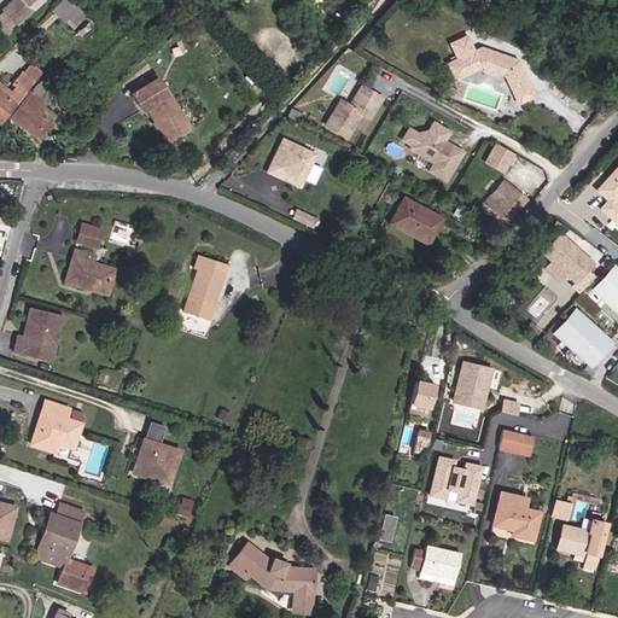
[(13,0),(4,10),(6,11),(17,23),(19,25),(34,11),(29,5),(33,0),(13,0)]
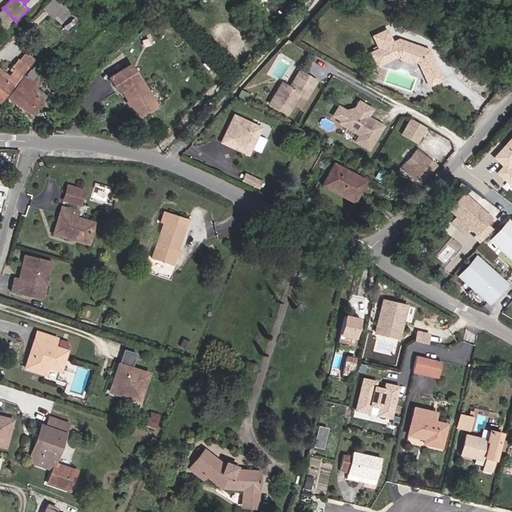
[(53,24),(63,14),(52,2),(38,16),(49,28),(53,24)]
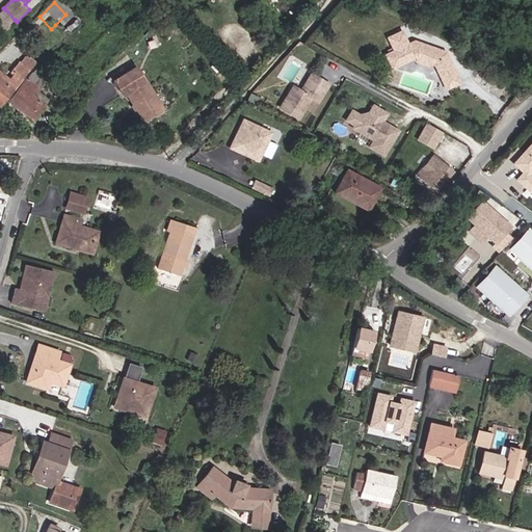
[(0,21),(6,28),(15,20),(5,9),(0,15),(0,21)]
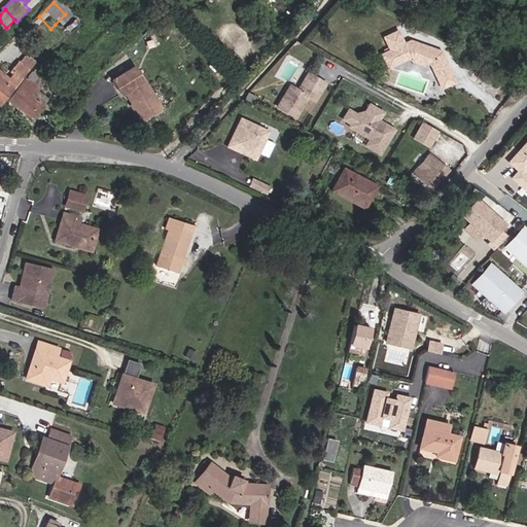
[(72,21),(65,14),(55,25),(62,32),(72,21)]
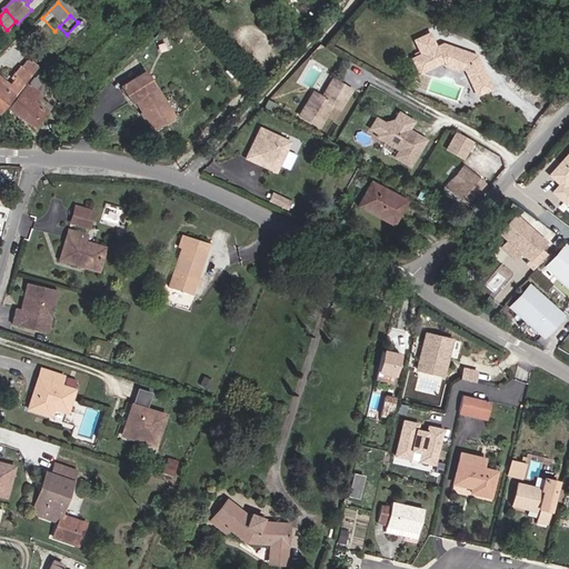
[(448,52),(449,50),(436,43),(429,47),(422,33),(407,41),(412,55),(403,60),(412,76),(433,67),(440,72),(446,76),(450,76),(458,72),(470,98),(487,90),(471,58),(457,52),(456,56),(448,52)]
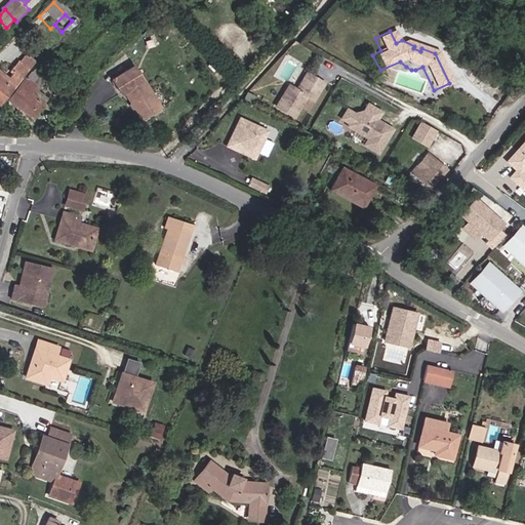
[(0,107),(28,76),(35,70),(26,62),(19,68),(3,85),(0,83),(0,107)]
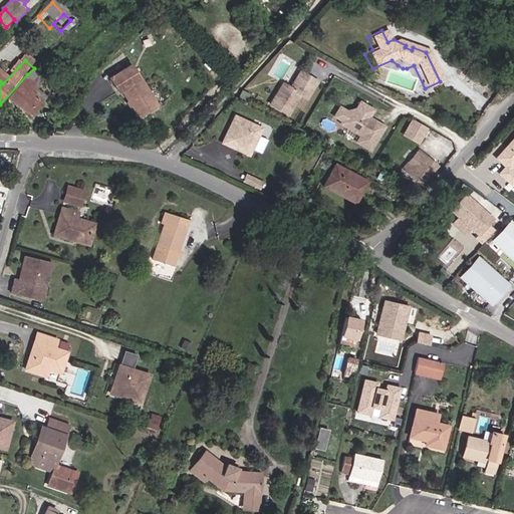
[(158,108),(132,67),(109,80),(117,93),(121,91),(140,119),(158,108)]
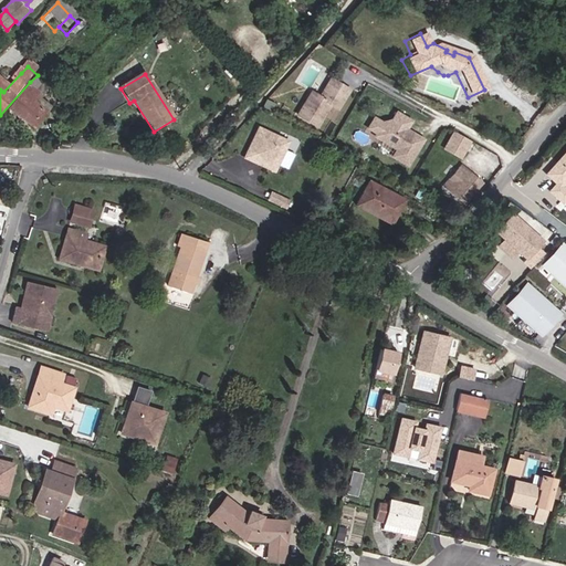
[(37,129),(50,111),(41,105),(52,87),(38,76),(23,93),(11,111),(37,129)]
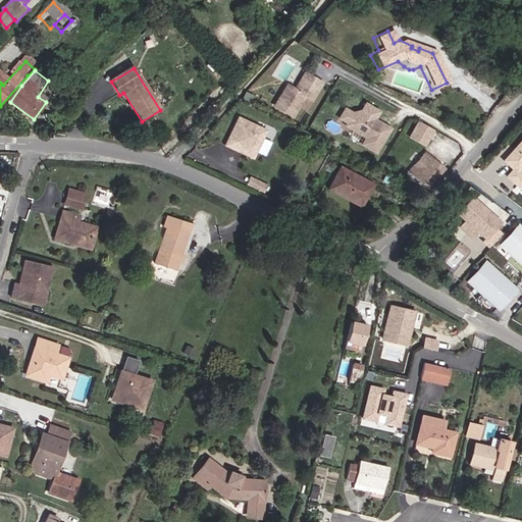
[(293,116),(305,96),(311,100),(321,83),(305,72),(295,89),(286,85),(274,105),(293,116)]
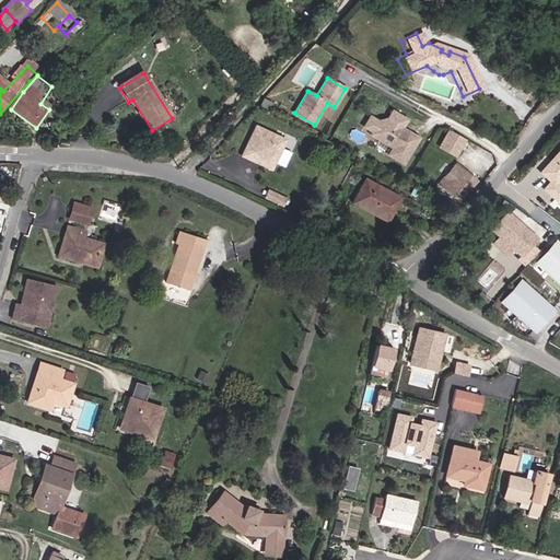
[(372,131),(370,135),(392,148),(387,154),(403,163),(417,138),(406,131),(401,131),(398,130),(405,119),(391,111),(386,119),(381,116),(377,121),(372,131)]
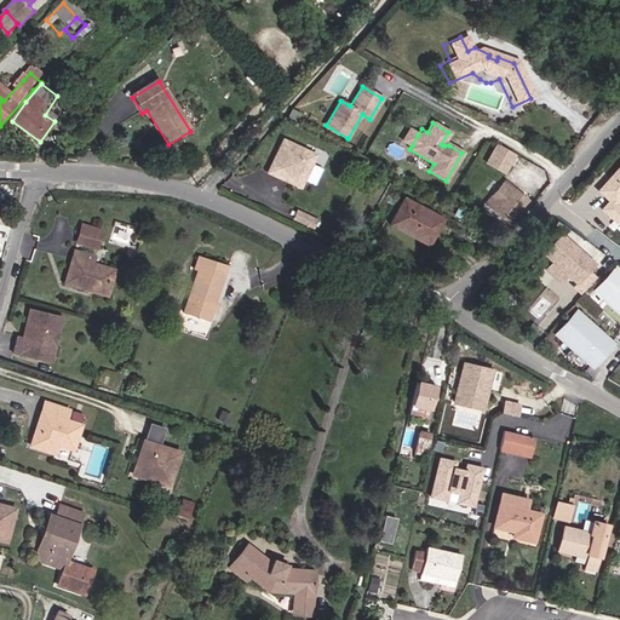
[(412,145),(418,135),(408,130),(402,139),(412,145)]
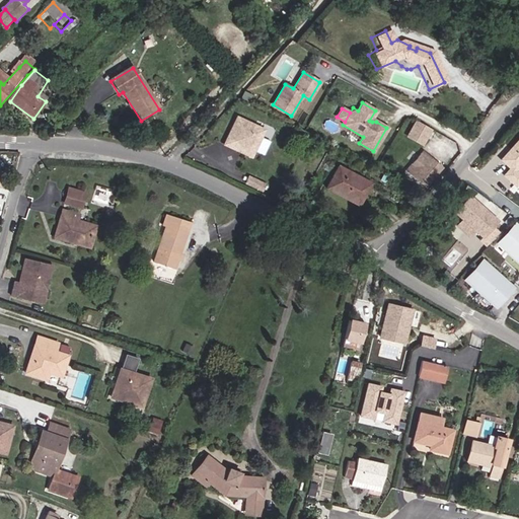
[(423,145),(432,130),(417,121),(408,137),(423,145)]
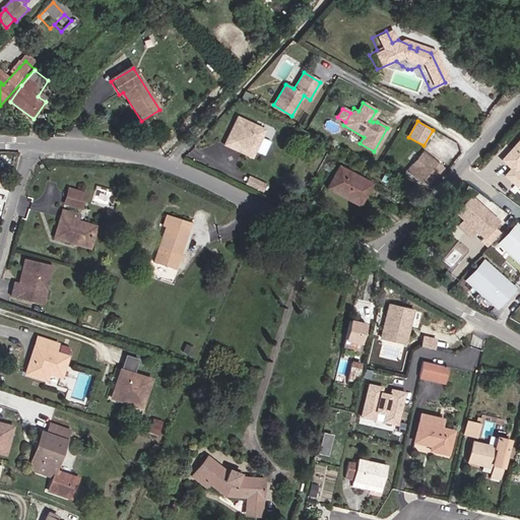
[(253,163),(265,134),(238,122),(224,149),(233,153),(237,152),(242,155),(243,158),(253,163)]
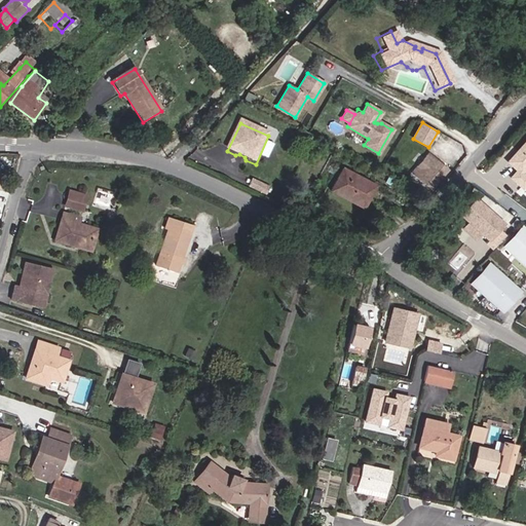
[(525,140),(516,151),(517,152),(512,157),(511,156),(505,161),(516,171),(509,178),(521,188),(525,182),(525,179),(519,174),(525,165),(525,140)]
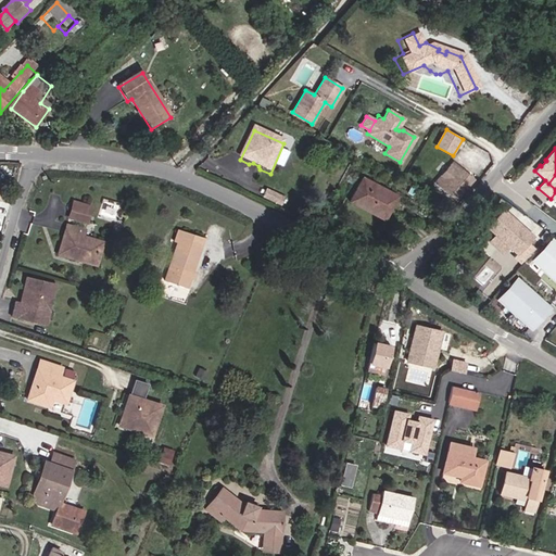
[(471,177),(453,161),(434,181),(453,198),(471,177)]
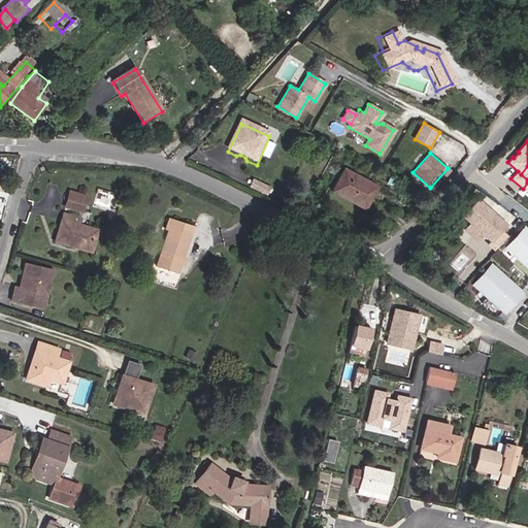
[(347,171),(333,195),(366,212),(378,188),(347,171)]
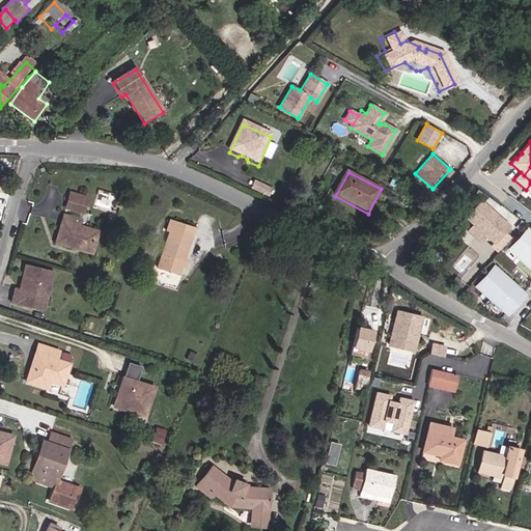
[(84,208),(88,196),(74,191),(70,203),(84,208)]
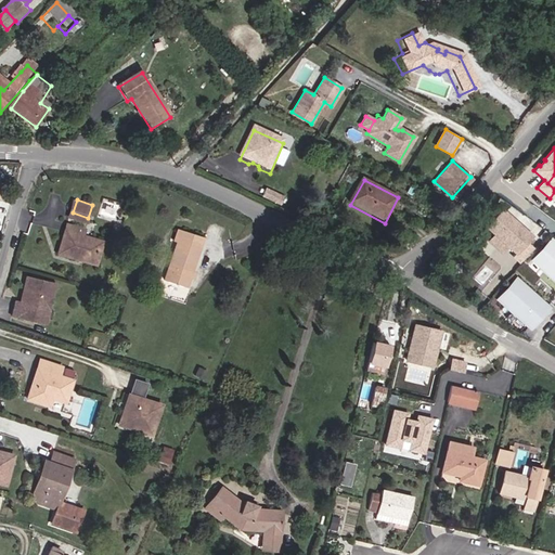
[(86,226),(88,218),(73,213),(69,220),(86,226)]
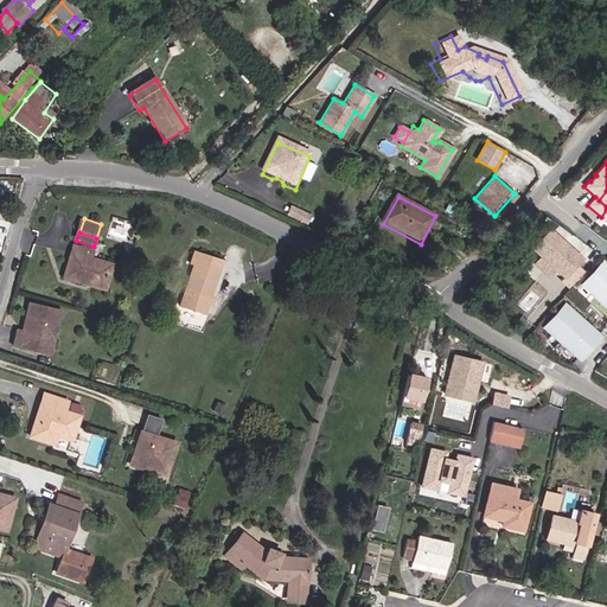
[(575,262),(542,234),(526,253),(560,280),(575,262)]
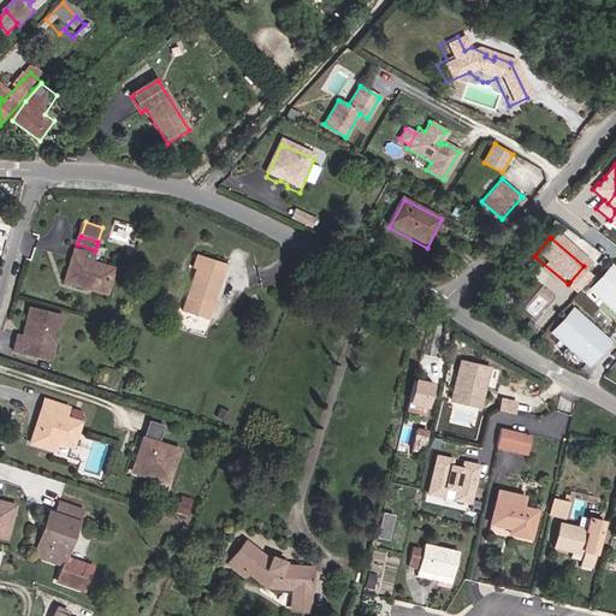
[(106,286),(113,265),(93,258),(95,250),(77,244),(66,278),(86,284),(87,280),(106,286)]
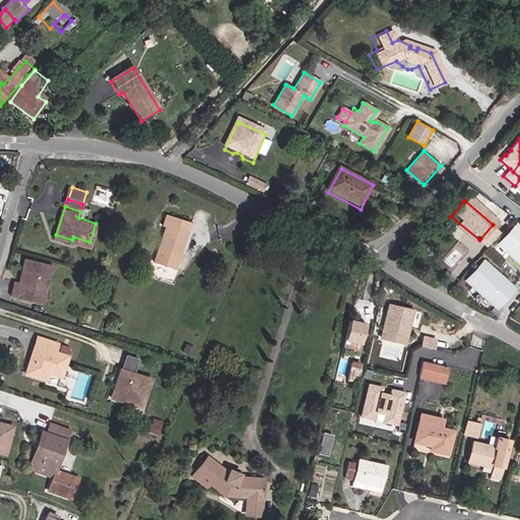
[(169,230),(156,262),(175,270),(192,223),(168,215),(164,226),(169,230)]
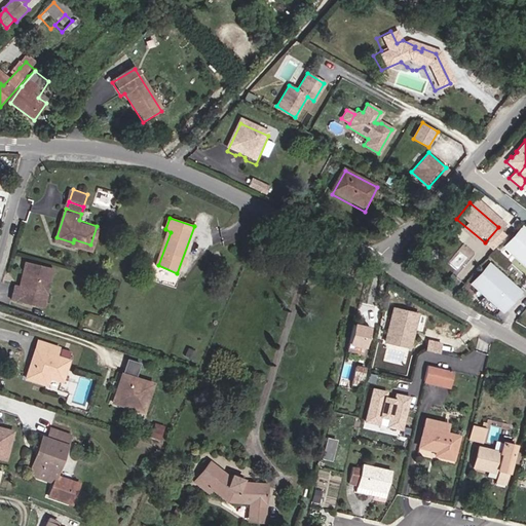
[(477,236),(464,226),(458,232),(471,242),(477,236)]
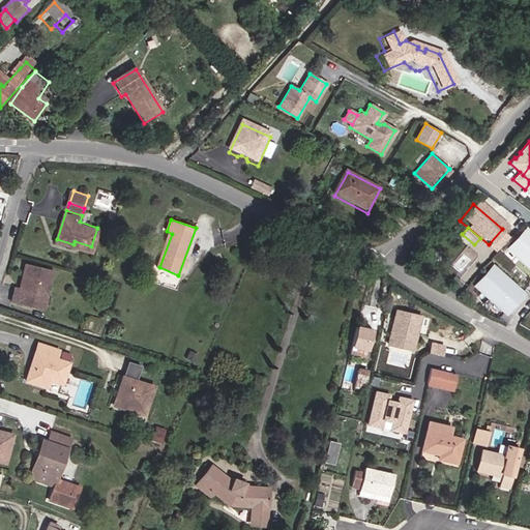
[(529,243),(521,236),(509,252),(529,267),(529,243)]
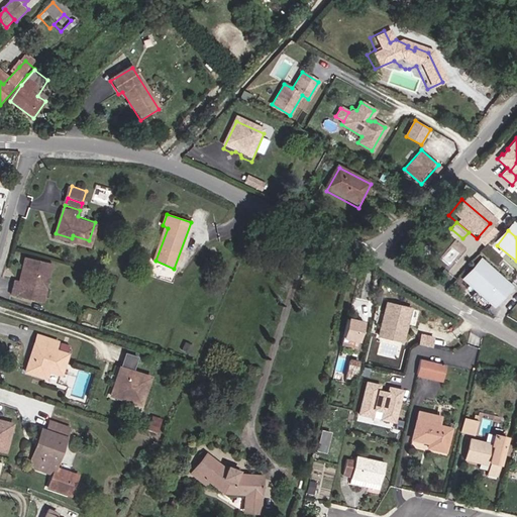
[(484,260),(491,251),(485,245),(478,253),(484,260)]
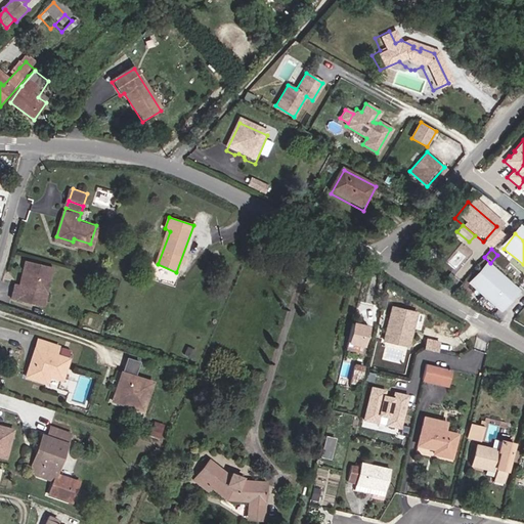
[(496,269),(504,261),(497,255),(490,263),(496,269)]
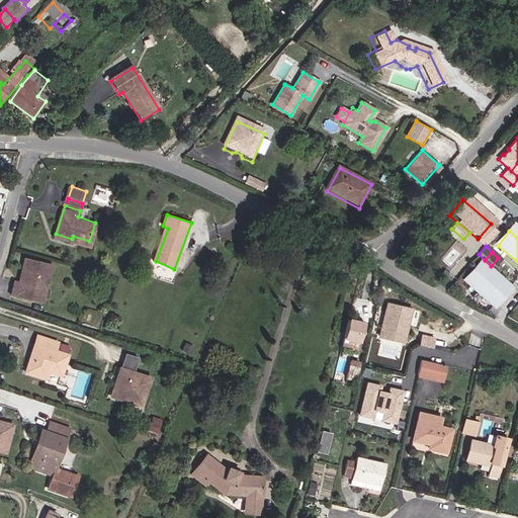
[(42,293),(49,273),(40,271),(44,258),(24,254),(18,277),(13,276),(9,289),(30,295),(32,290),(42,293)]
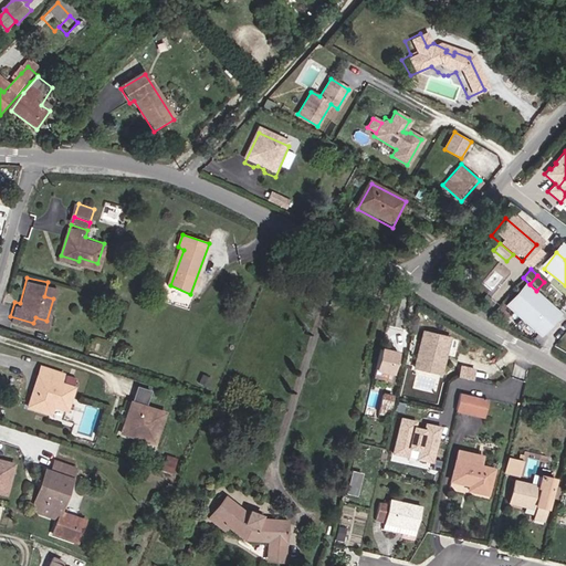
[(53,299),(56,285),(48,282),(44,296),(53,299)]
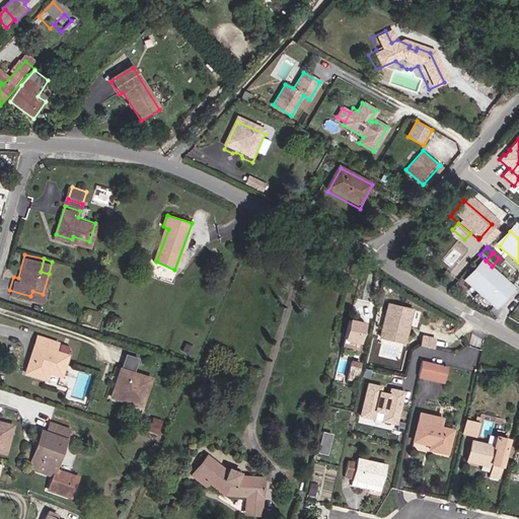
[(507,290),(479,267),(467,281),(495,304),(507,290)]
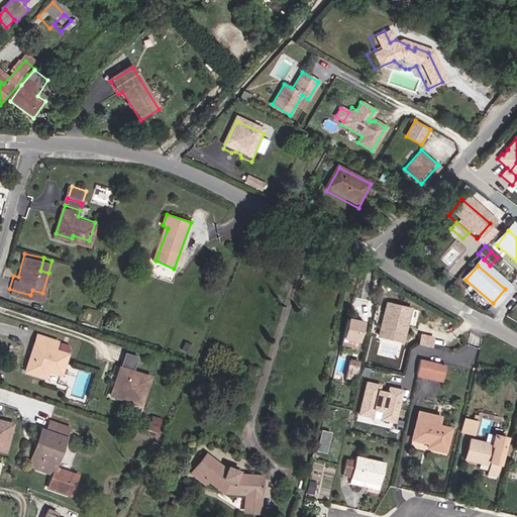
[(402,339),(406,322),(403,321),(405,314),(407,314),(409,306),(385,301),(378,333),(402,339)]
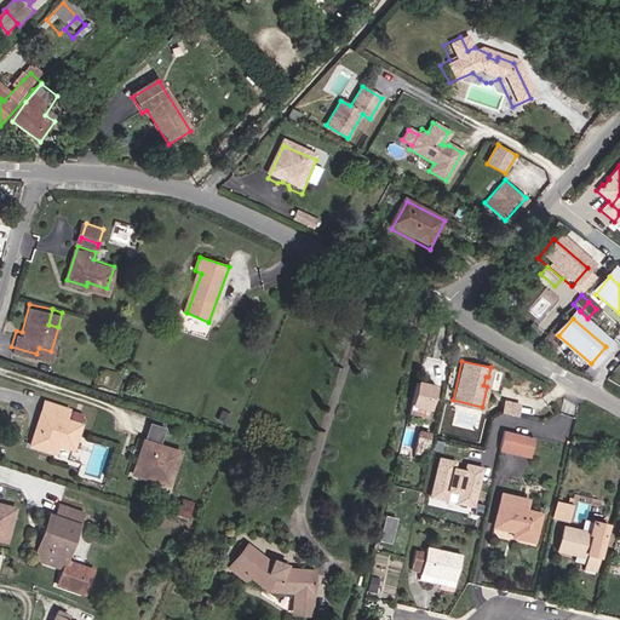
[(435,388),(417,383),(411,405),(429,408),(435,388)]
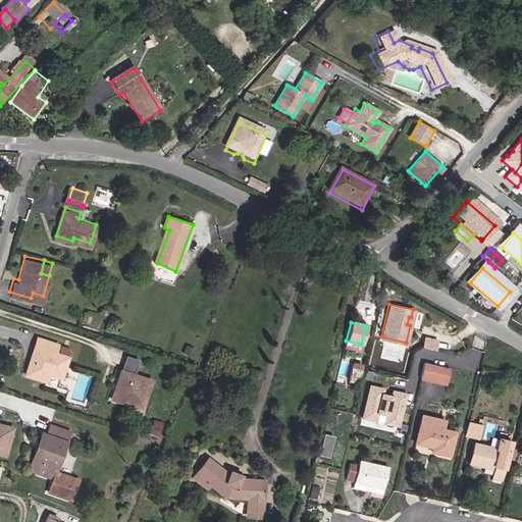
[(37,359),(32,357),(27,372),(48,378),(50,371),(62,374),(68,354),(57,350),(59,343),(38,335),(35,345),(40,347),(37,359)]
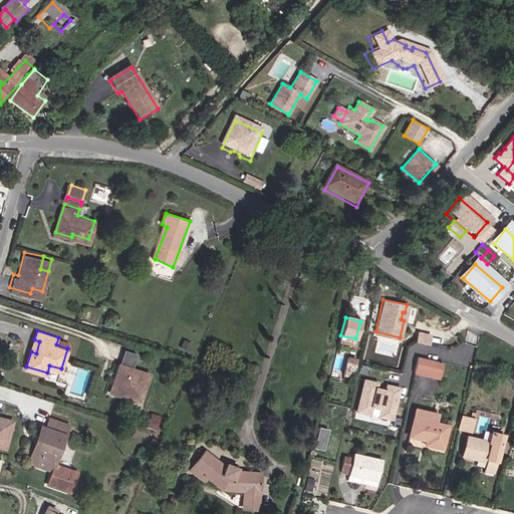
[(430,333),(417,331),(415,340),(428,343),(430,333)]
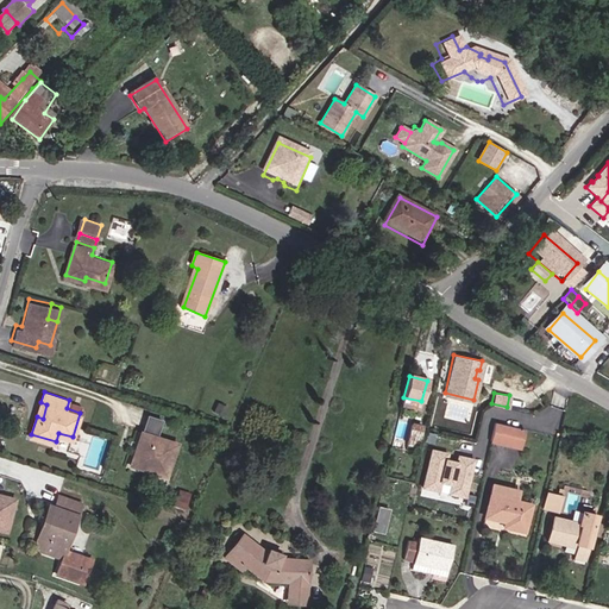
[(46,405),(41,402),(37,416),(43,419),(46,405)]
